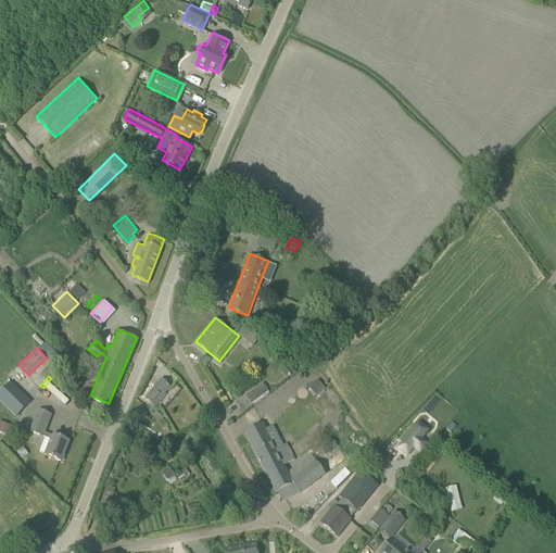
[(155,405),(172,386),(162,377),(146,397),(155,405)]
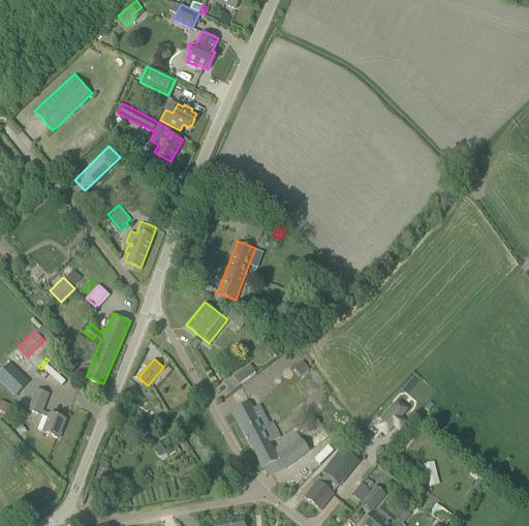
[(29,379),(10,362),(0,371),(0,379),(14,394),(29,379)]
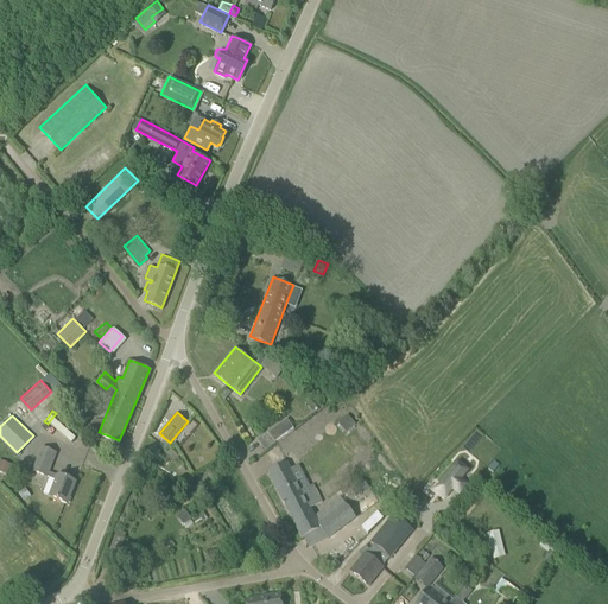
[(267,431),(274,440),(293,426),(286,417),(267,431)]
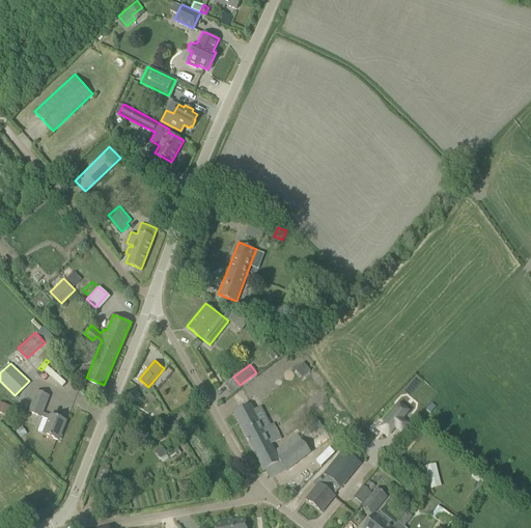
[(259,371),(240,387),(248,397),(268,382),(259,371)]
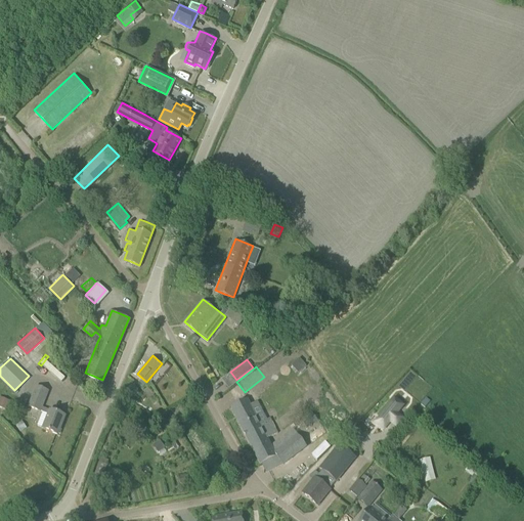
[(36,384),(32,393),(28,404),(41,409),(47,411),(42,427),(48,429),(57,433),(64,414),(49,407),(42,404),(48,389),(36,384)]
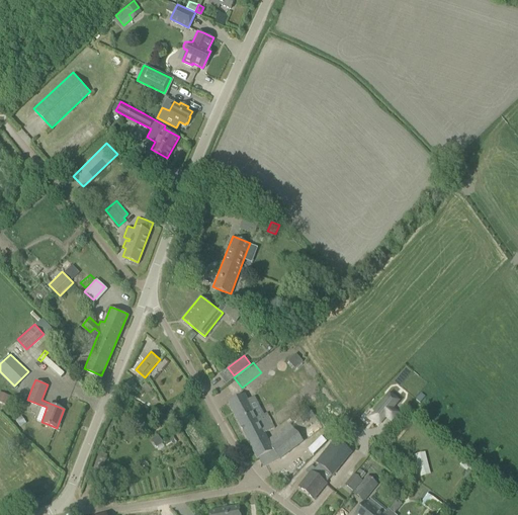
[(0,399),(6,401),(8,393),(0,390),(0,399)]
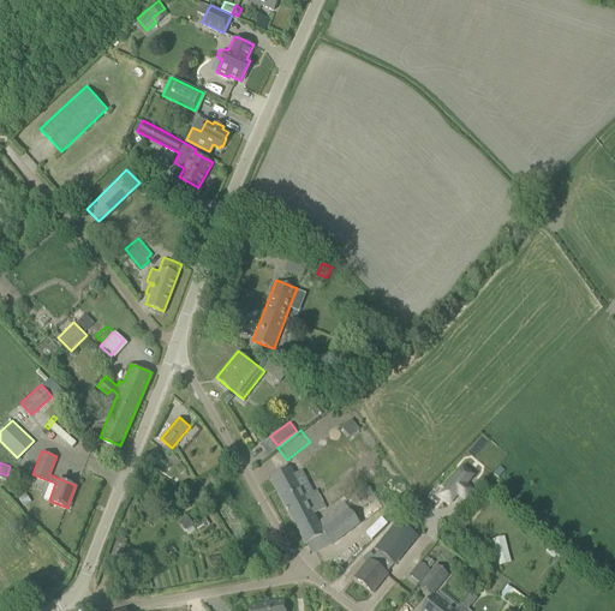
[(314,511),(321,508),(327,505),(317,487),(305,493),(303,489),(290,465),(270,475),(305,543),(308,541),(312,552),(333,541),(359,521),(344,501),(318,520),(314,511)]
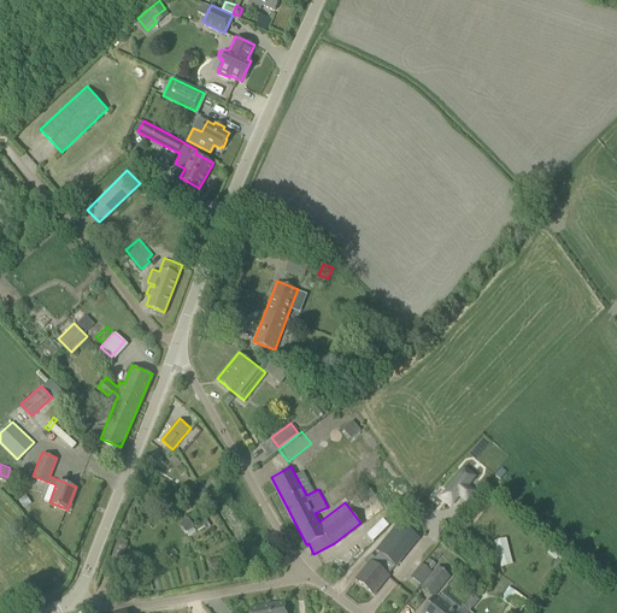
[(464,466),(441,494),(445,496),(452,502),(459,493),(466,484),(475,475),(464,466)]
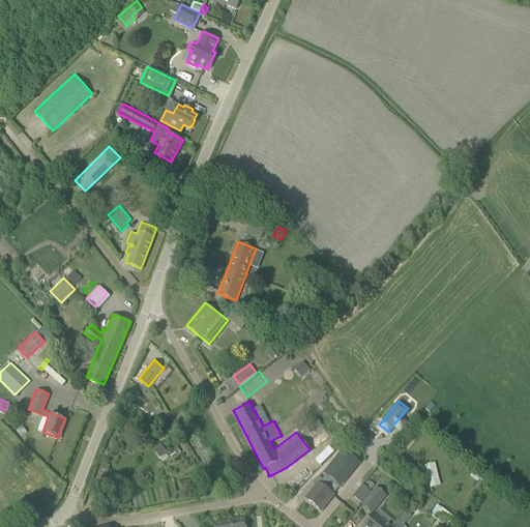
[(311,431),(321,422),(315,414),(307,420),(308,422),(306,425),(311,431)]
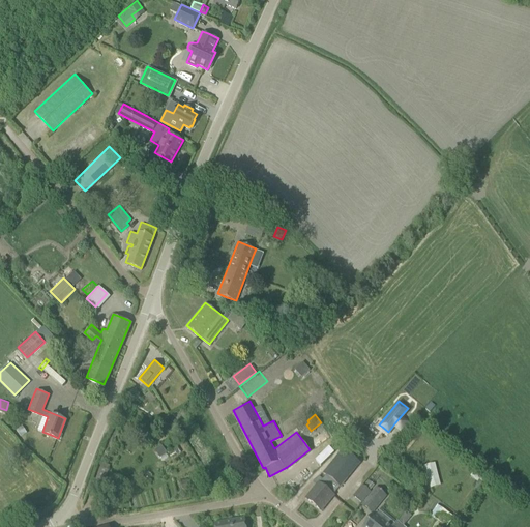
[(162,443),(155,446),(160,454),(167,450),(162,443)]
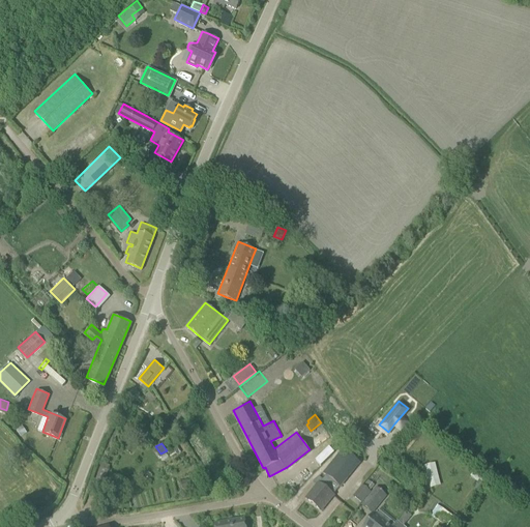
[(316,457),(322,463),(335,448),(329,443),(316,457)]
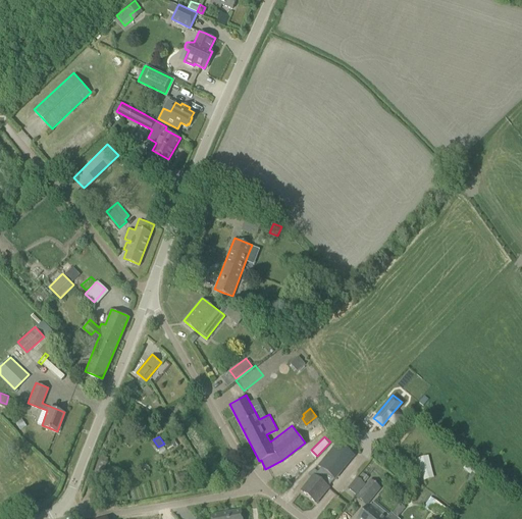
[(310,476),(304,483),(311,488),(309,490),(321,500),(325,494),(329,498),(351,472),(348,470),(357,459),(346,451),(333,466),(340,470),(331,479),(319,468),(312,477),(310,476)]
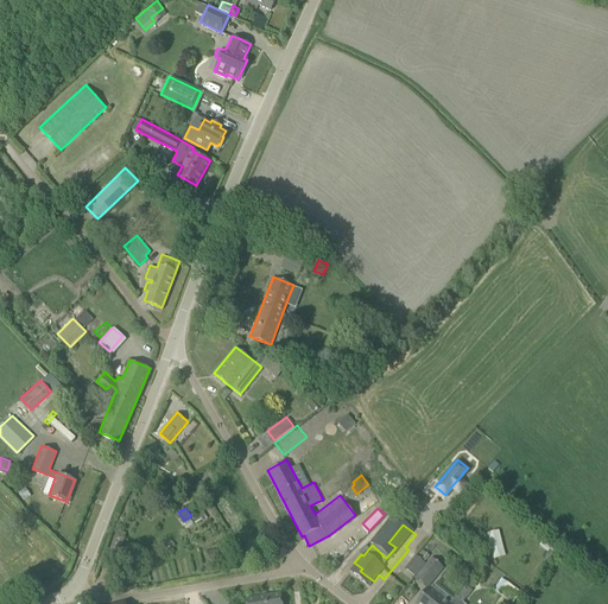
[(118,552),(122,539),(124,536),(125,536),(126,531),(118,527),(115,533),(114,533),(105,560),(116,565),(121,553),(118,552)]
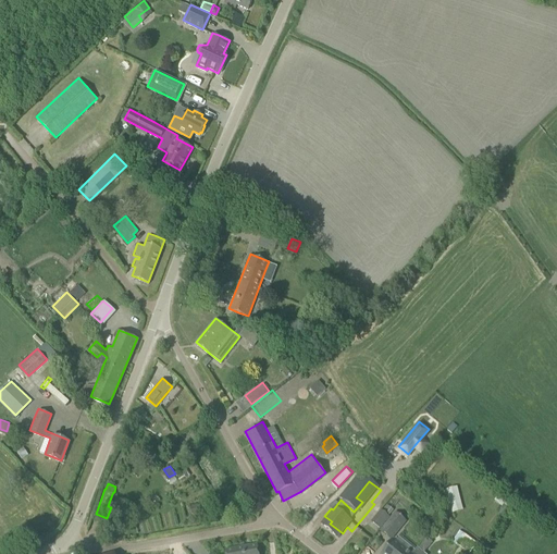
[(450,511),(463,507),(457,483),(444,487),(450,511)]
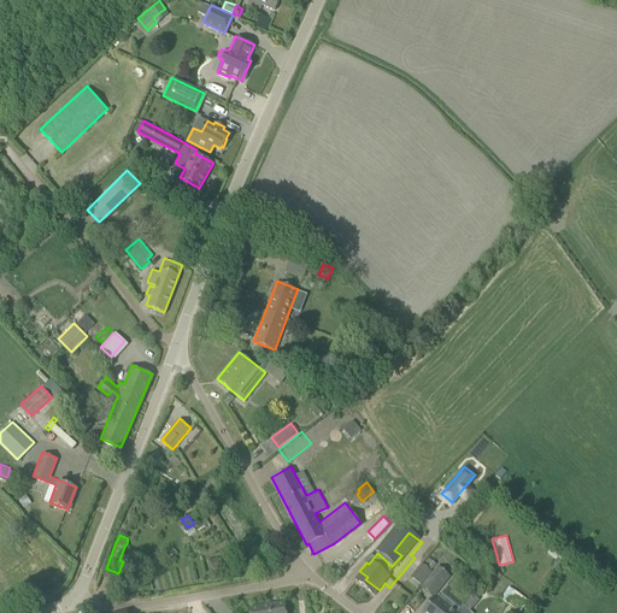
[(218,556),(210,559),(212,567),(221,565),(218,556)]
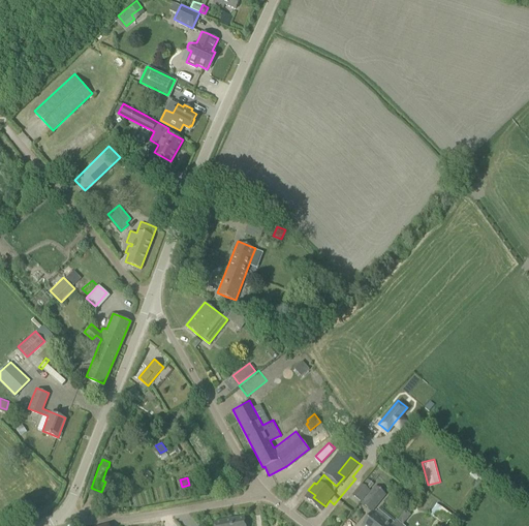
[(363,496),(370,488),(363,483),(361,481),(354,489),(363,496)]
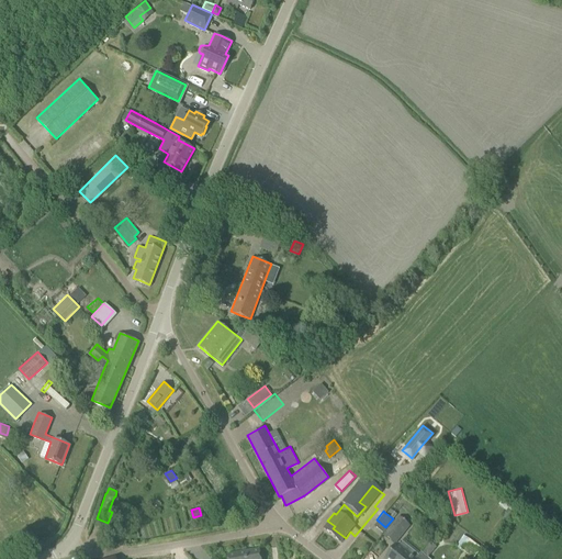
[(398,514),(390,525),(402,535),(411,524),(398,514)]
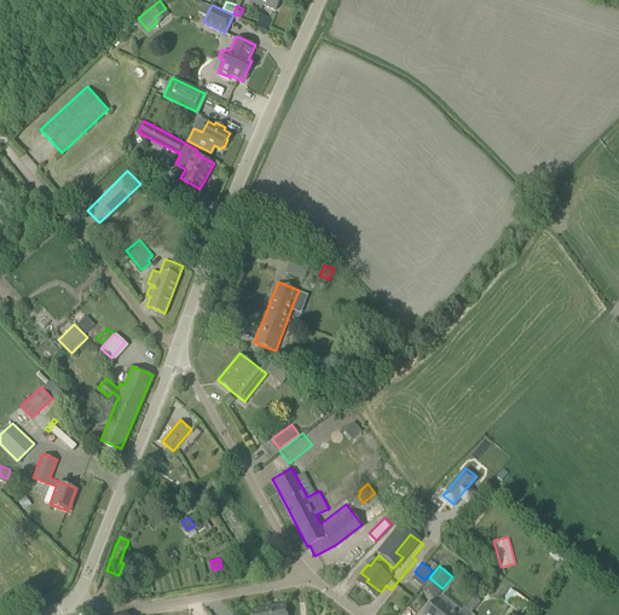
[(530,601),(516,591),(508,604),(521,614),(530,601)]
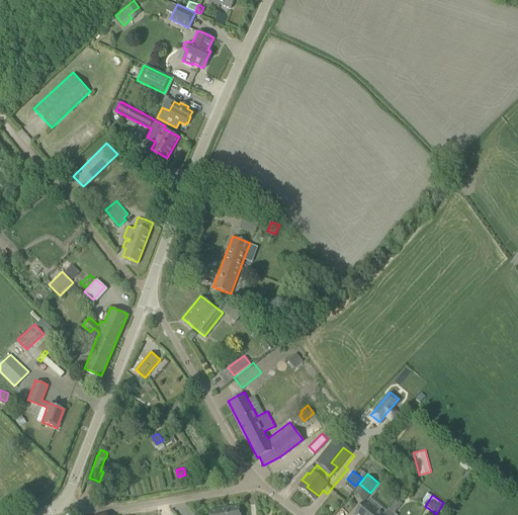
[(385,510),(384,510),(368,497),(354,513),(355,514),(380,514),(382,514),(385,510)]
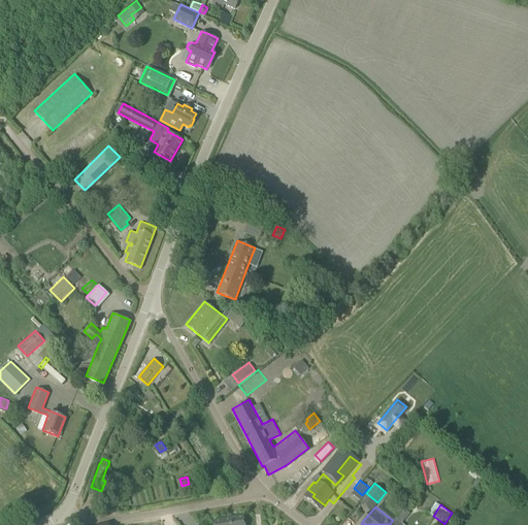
[(244,524),(242,514),(212,519),(212,524),(244,524)]
